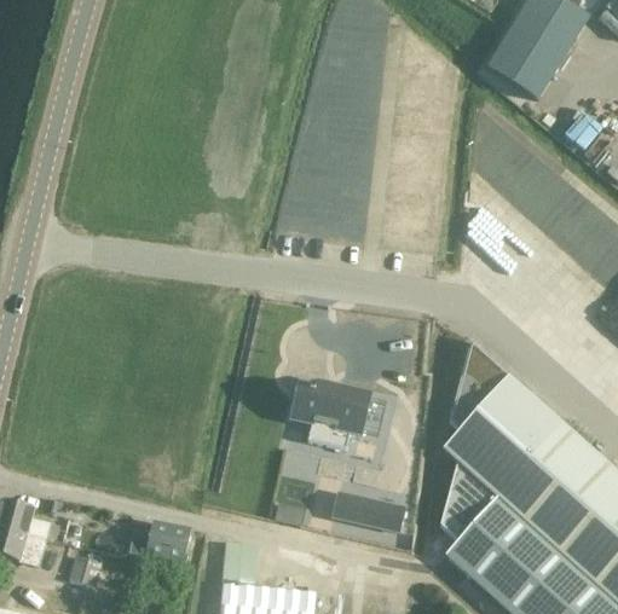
[(561,0),(529,52),(555,68),(596,0),(561,0)]
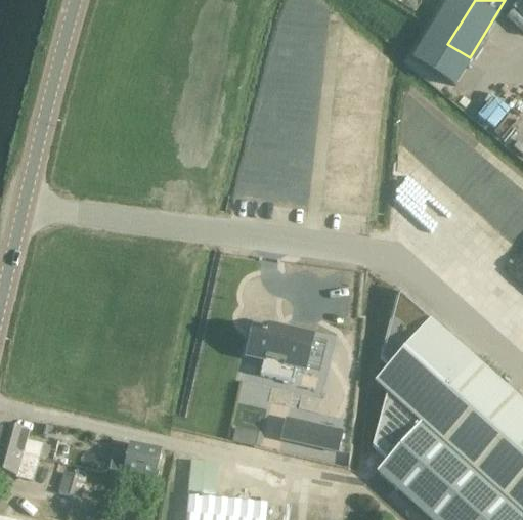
[(387,389),(373,443),(388,457),(377,469),(434,519),(522,519),(522,399),(462,345),(463,344),(399,287),(380,356),(389,363),(375,379),(387,389)]
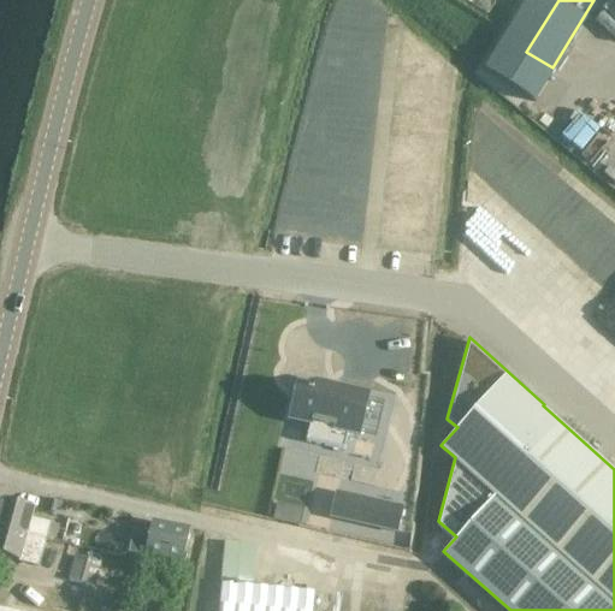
[(297,383),(290,414),(311,419),(306,438),(344,446),(349,428),(359,431),(360,427),(377,432),(384,398),(367,395),(368,392),(315,380),(313,386),(308,385),(297,383)]
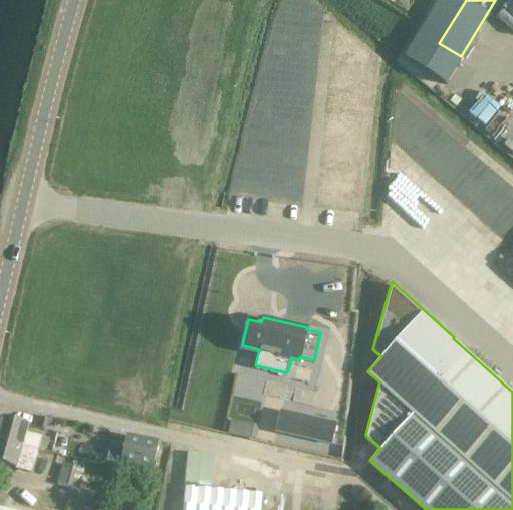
[(281,408),(277,428),(330,440),(335,421),(281,408)]
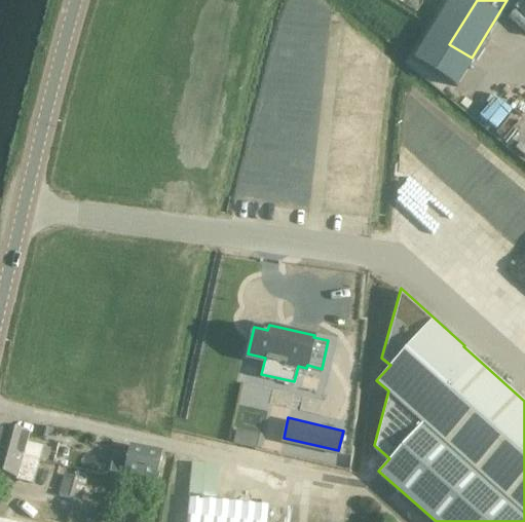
[(0,423),(0,425),(0,447),(36,457),(41,458),(45,444),(26,439),(28,432),(0,423)]
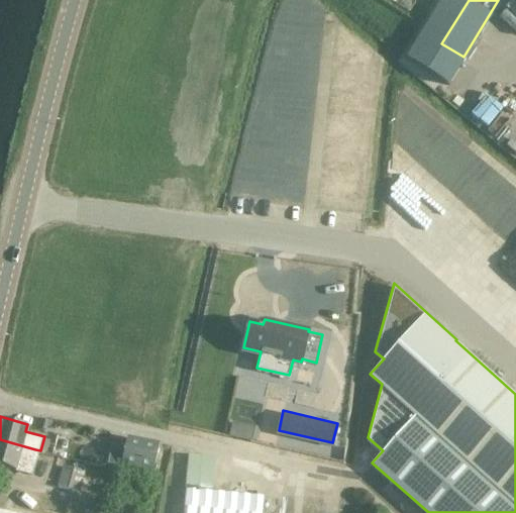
[(160,441),(127,434),(121,464),(152,471),(160,441)]
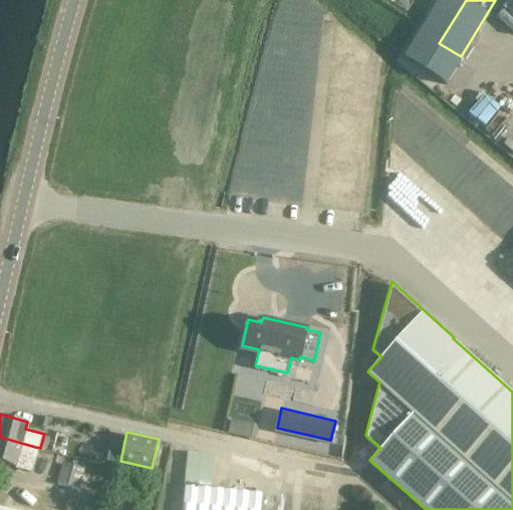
[(0,437),(0,461),(34,470),(40,448),(35,447),(0,437)]
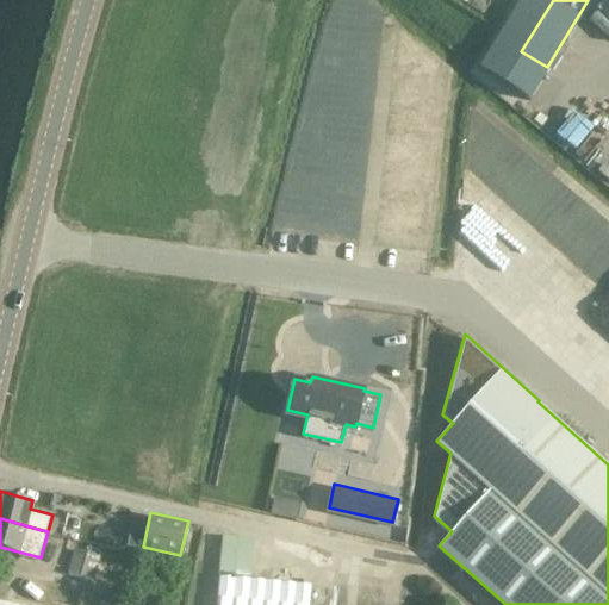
[(218,573),(221,573),(250,577),(255,536),(223,534),(218,573)]
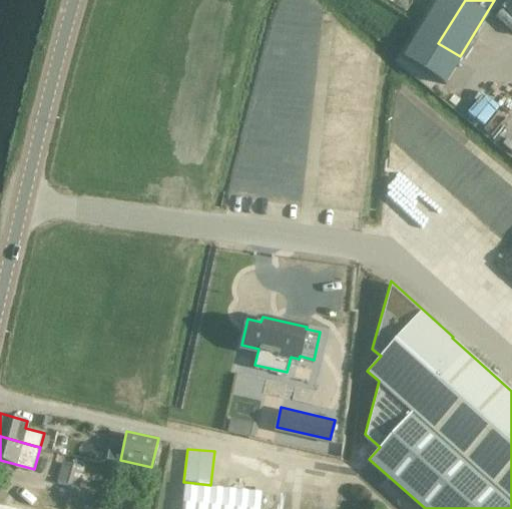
[(78,485),(85,465),(62,459),(56,479),(78,485)]
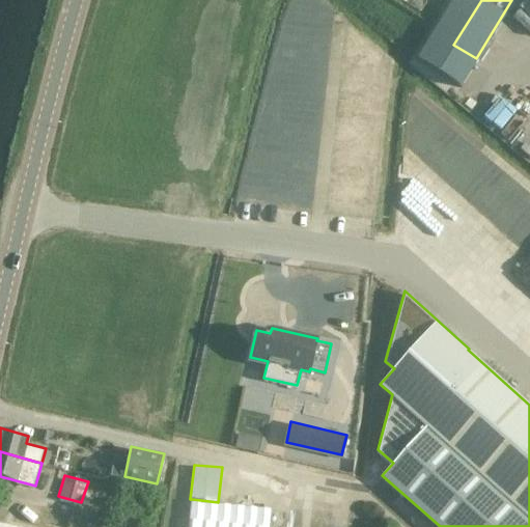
[(269,526),(271,507),(218,502),(192,499),(189,526),(269,526)]
